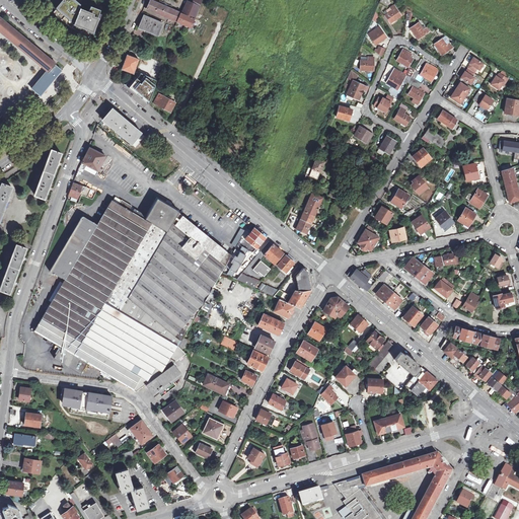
[(54,0),(51,4),(57,9),(52,14),(71,30),(79,34),(89,38),(100,10),(90,6),(88,13),(77,9),(78,5),(72,0),(54,0)]
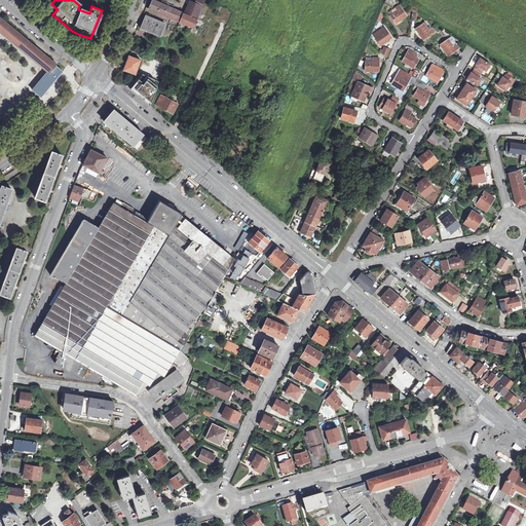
[(153,0),(150,9),(182,23),(185,12),(157,0),(153,0)]
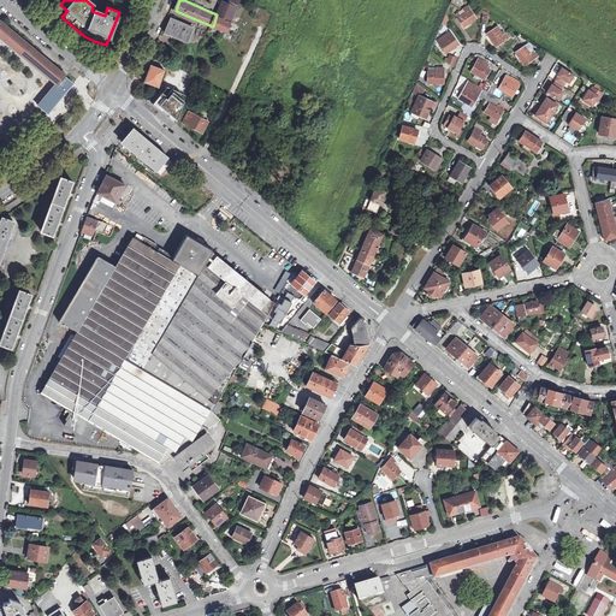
[(242,0),(230,0),(230,1),(225,0),(223,0),(217,15),(235,22),(242,0)]
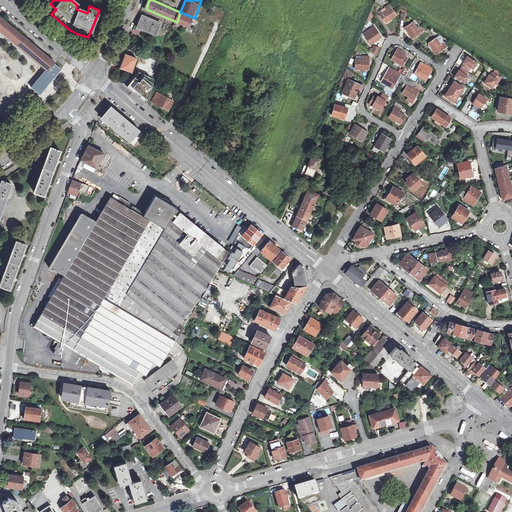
[(377,11),(379,14),(385,23),(397,14),(389,3),(377,11)]
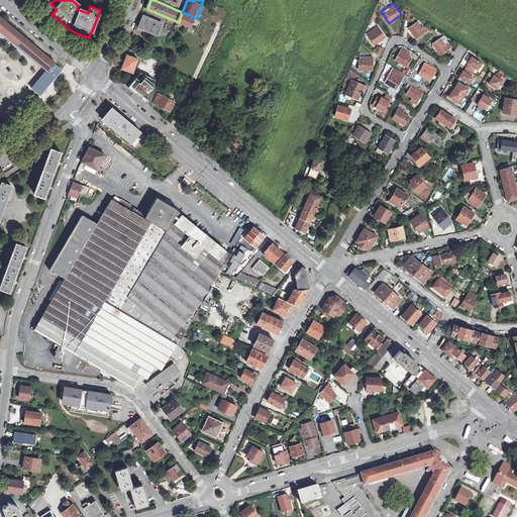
[(193,28),(197,18),(182,12),(179,22),(193,28)]
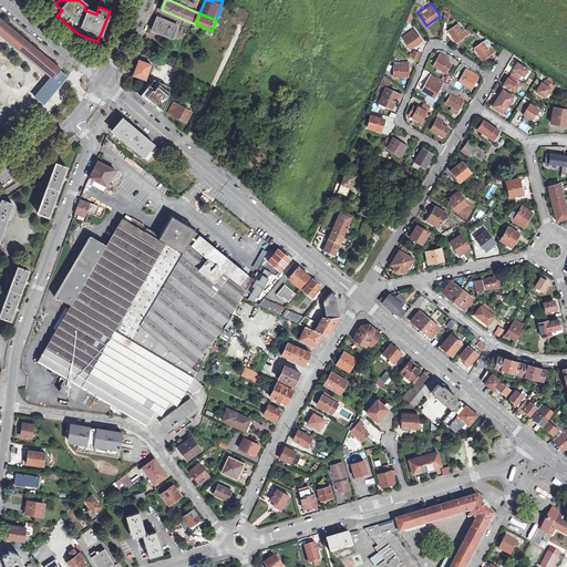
[(182,24),(160,16),(153,31),(176,40),(182,24)]
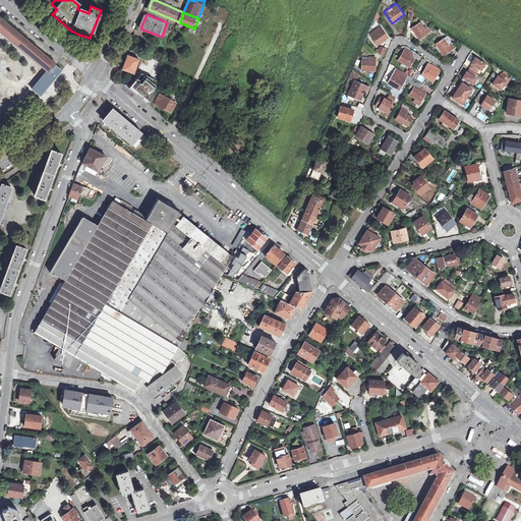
[(0,16),(0,32),(49,73),(56,64),(0,16)]
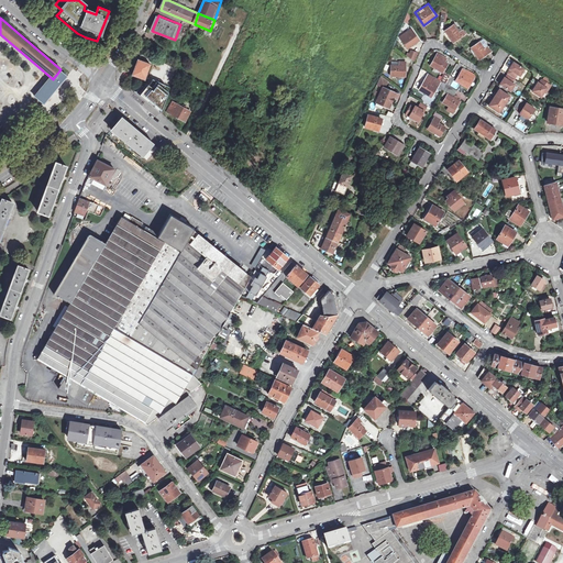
[(463,29),(457,20),(444,30),(453,42),(467,32),(464,29),(463,29)]
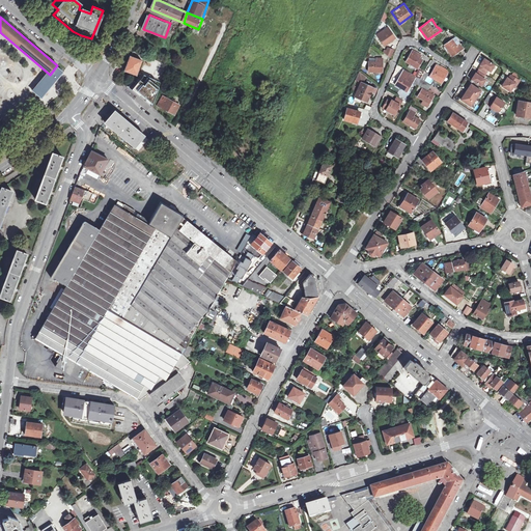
[(396,37),(388,25),(376,33),(385,46),(396,37)]
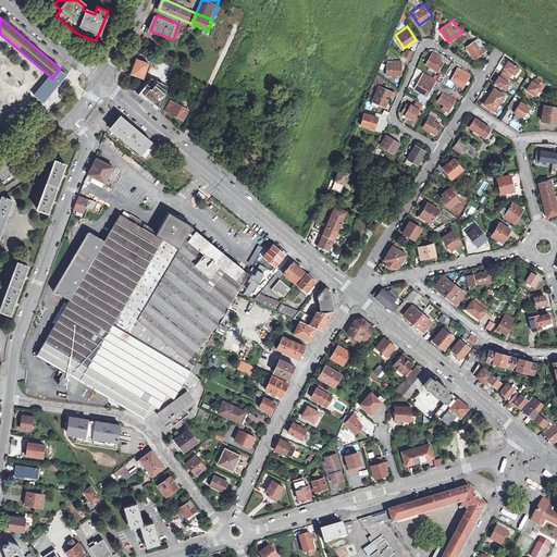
[(487,50),(479,37),(466,46),(474,59),(487,50)]
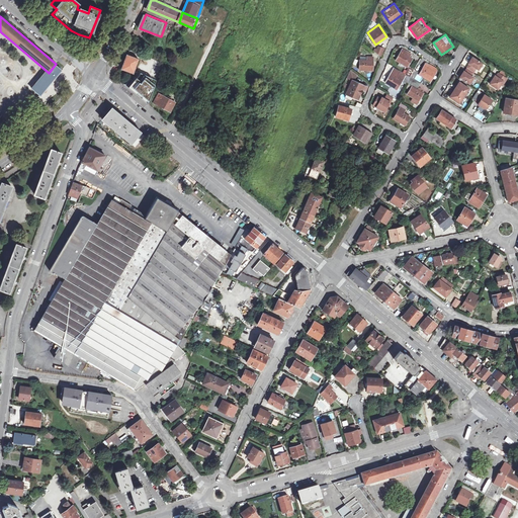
[(385,48),(378,45),(376,48),(374,48),(373,50),(381,56),(385,48)]
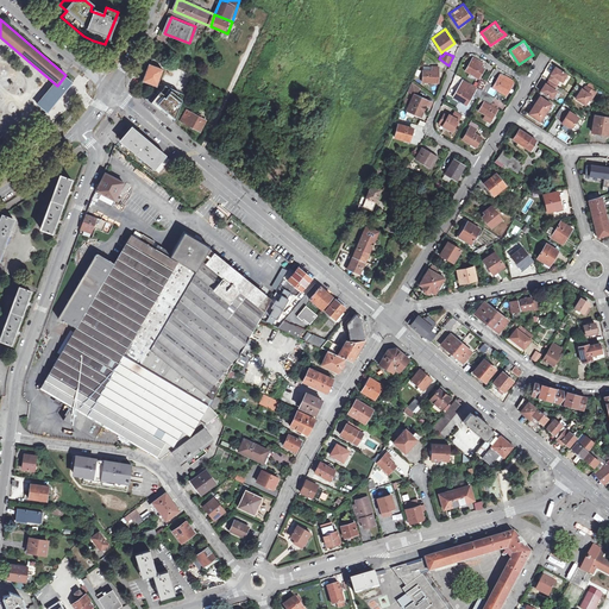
[(484,62),(473,56),(465,70),(479,79),(487,67),(483,66),(484,62)]
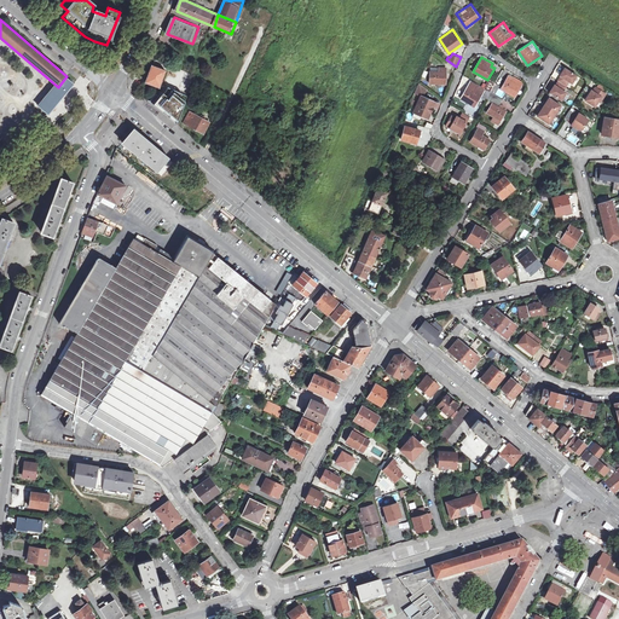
[(169,70),(155,65),(148,82),(163,88),(169,70)]
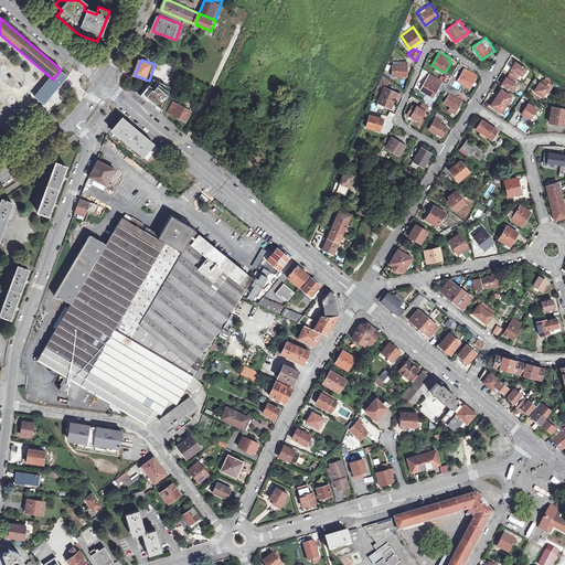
[(526,67),(515,60),(511,67),(512,68),(508,75),(507,74),(501,83),(513,91),(519,82),(516,81),(520,74),(522,75),(526,67)]
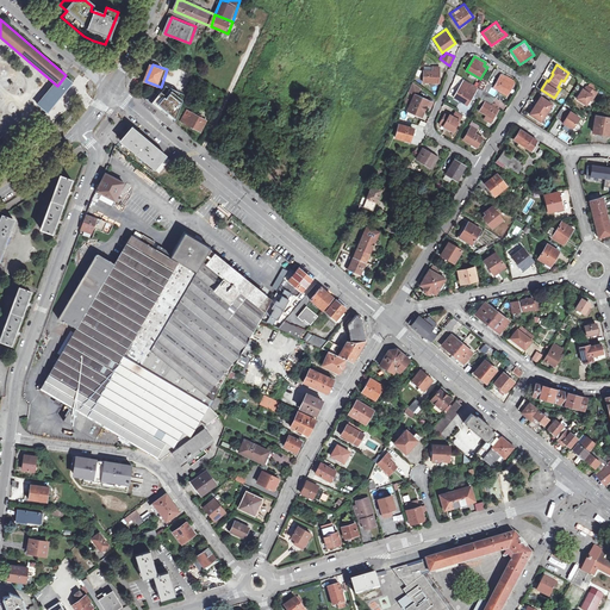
[(441,66),(423,66),(423,82),(440,82),(441,66)]
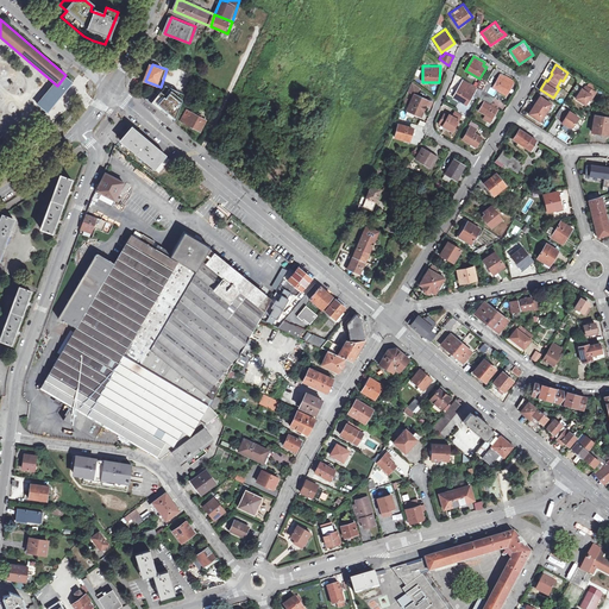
[(506,75),(501,73),(493,87),(498,89),(507,95),(513,85),(503,79),(506,75)]
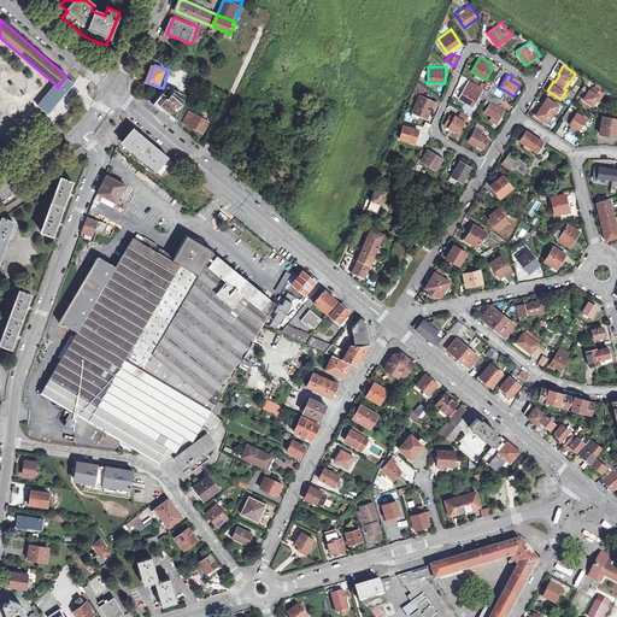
[(434,100),(423,95),(425,88),(417,82),(409,104),(413,105),(411,112),(427,118),(434,100)]
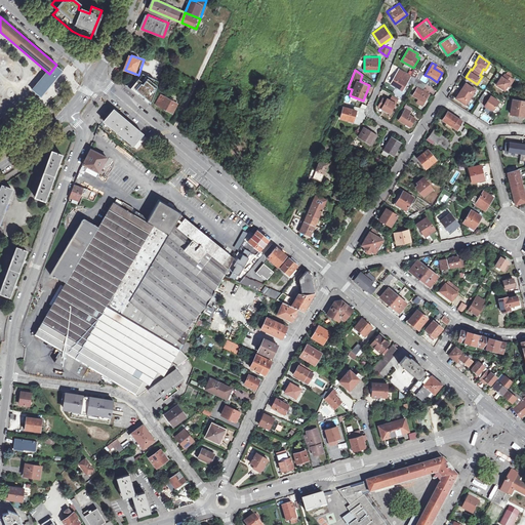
[(412,75),(406,72),(405,74),(398,70),(390,83),(403,90),(412,75)]
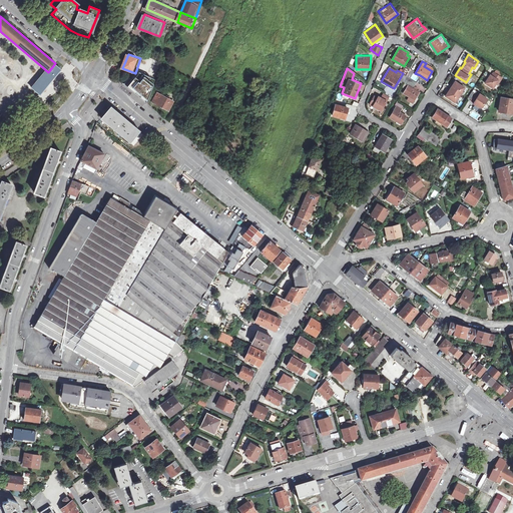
[(503,76),(493,70),(492,73),(490,72),(485,81),(494,87),(496,82),(498,83),(503,76)]
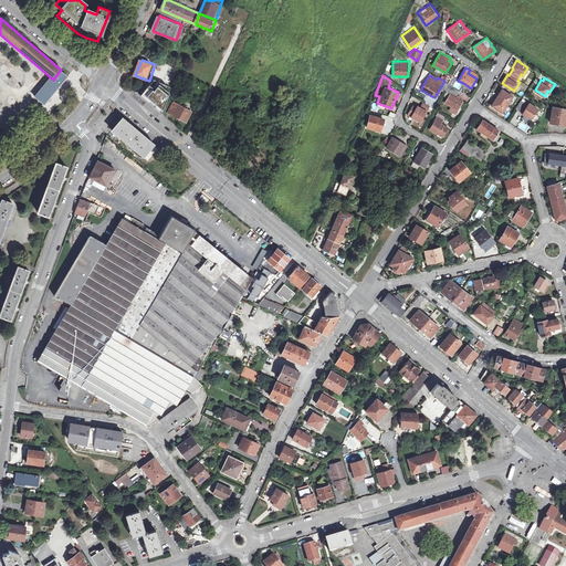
[(154,81),(142,95),(163,114),(171,88),(154,81)]
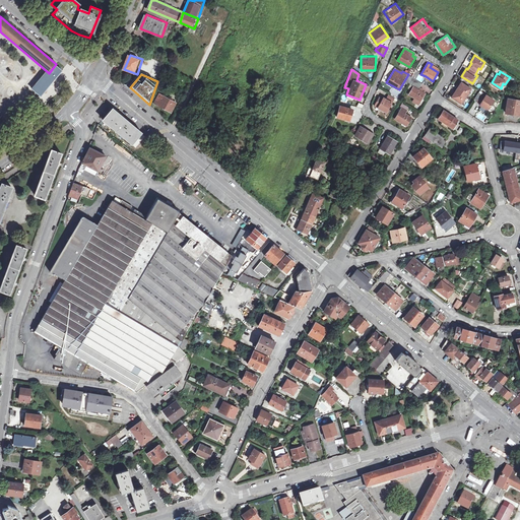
[(416,79),(412,76),(409,81),(414,84),(419,87),(423,82),(416,79)]
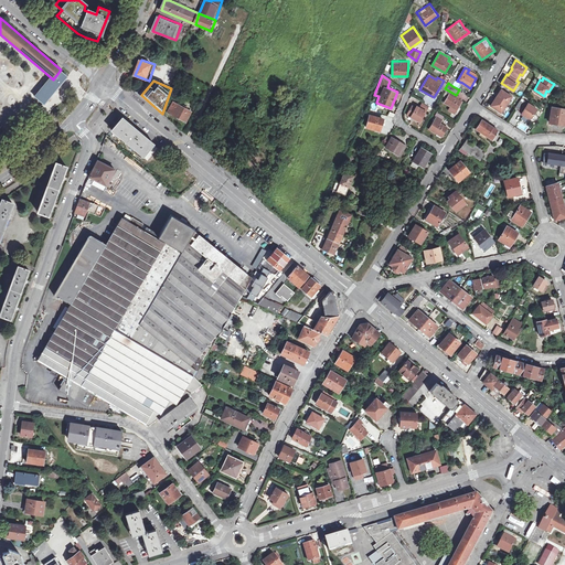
[(512,94),(501,87),(490,104),(501,112),(512,94)]
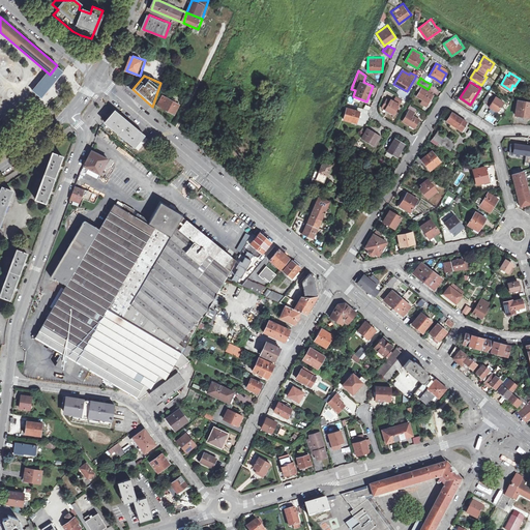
[(435,93),(428,89),(422,86),(416,95),(429,104),(435,93)]
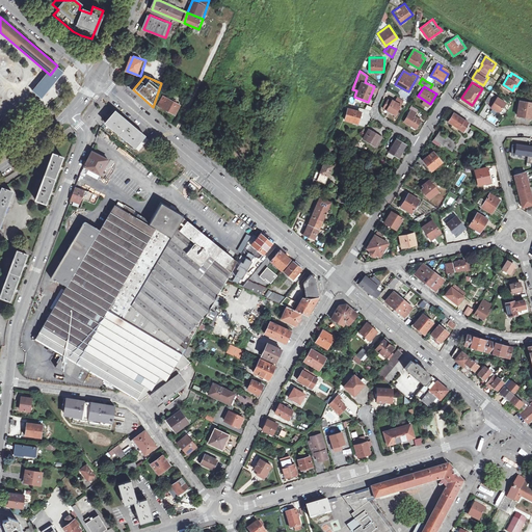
[(177,115),(183,105),(164,95),(158,105),(177,115)]
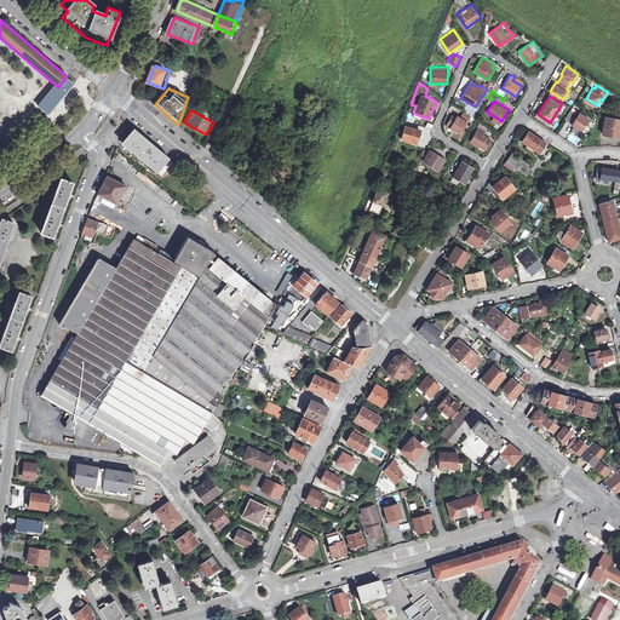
[(470,115),(463,112),(460,116),(457,114),(457,116),(452,114),(446,126),(460,133),(470,115)]
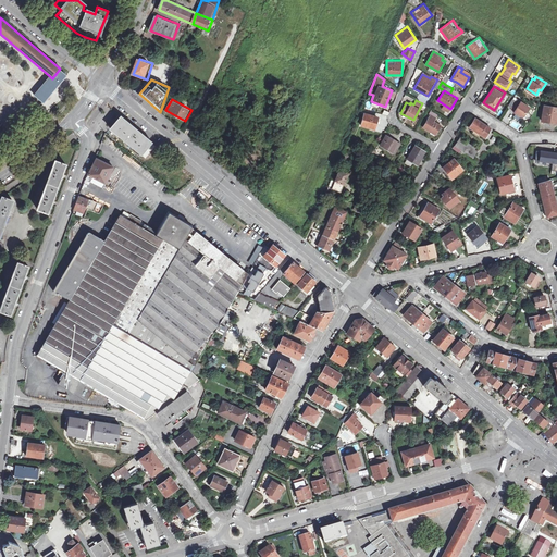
[(530,108),(518,100),(512,109),(516,111),(515,112),(521,116),(524,116),(530,108)]
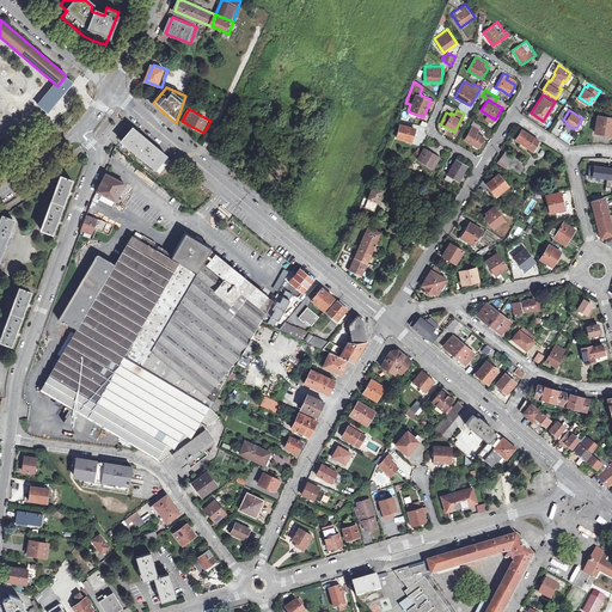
[(611,118),(598,116),(595,133),(611,135),(611,118)]
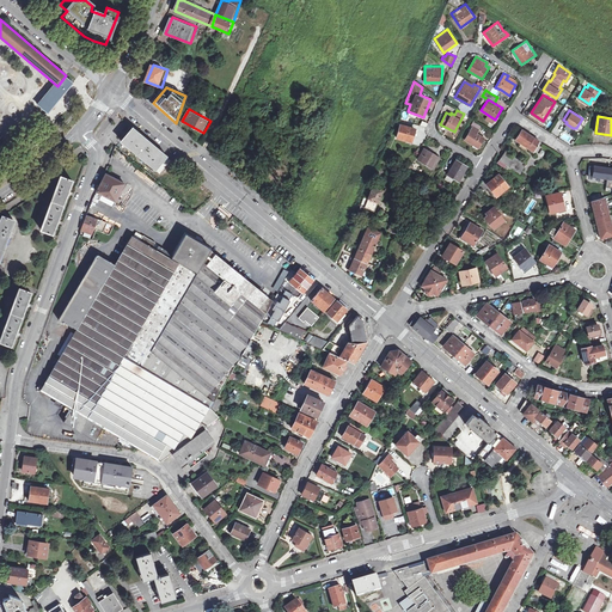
[(482,126),(473,121),(471,124),(472,126),(464,139),(479,148),(485,136),(478,132),(482,126)]
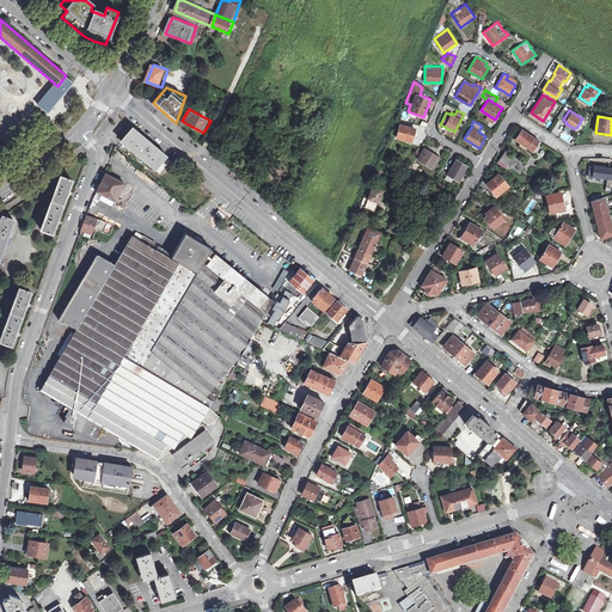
[(416,127),(399,123),(396,138),(412,142),(416,127)]
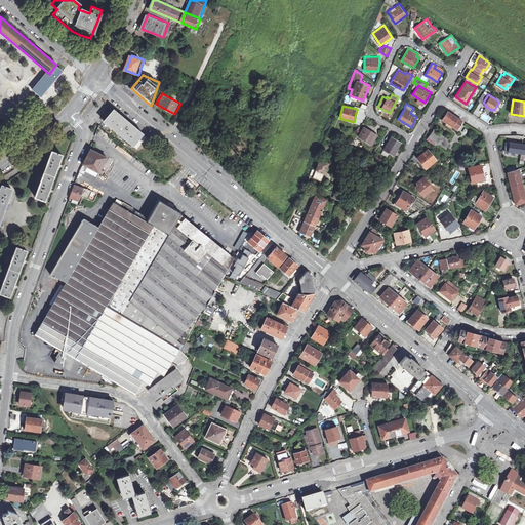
[(128,120),(114,108),(104,120),(133,146),(144,133),(128,120)]
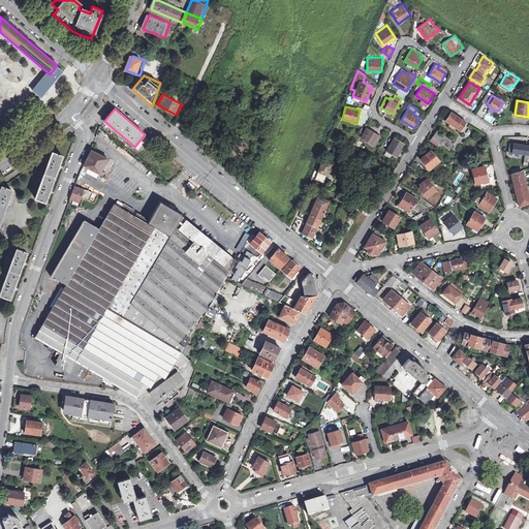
[(463,121),(450,113),(445,120),(457,128),(463,121)]
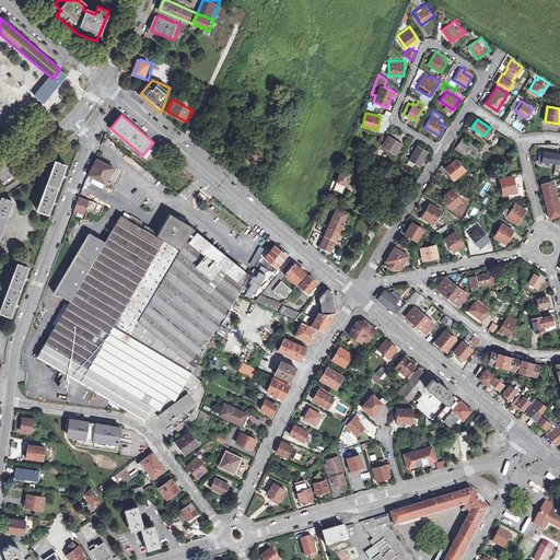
[(522,130),(524,125),(515,120),(512,126),(522,130)]
